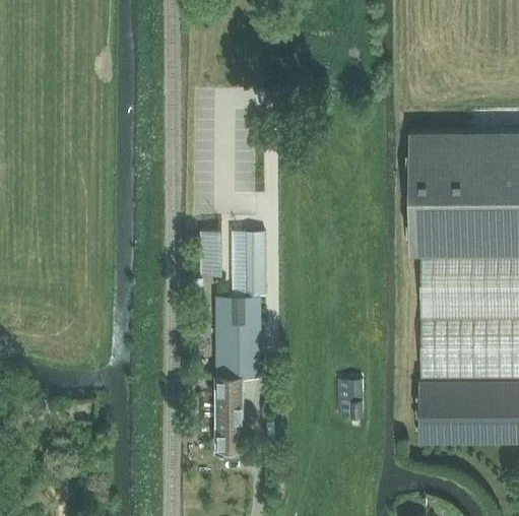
[(420,254),(420,317),(518,317),(518,131),(409,132),(409,254),(420,254)]
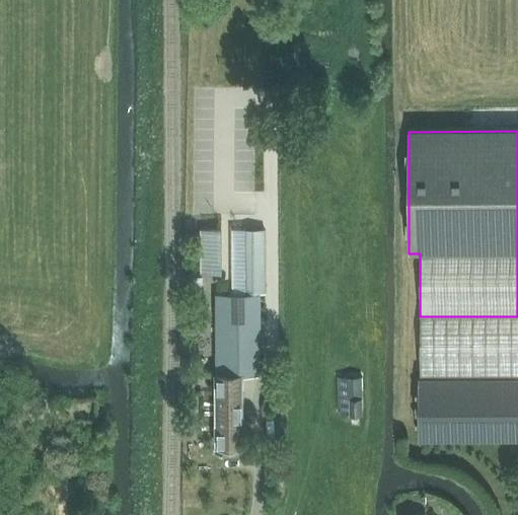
[(214,391),(213,391),(213,435),(214,435),(214,448),(221,448),(221,459),(238,459),(238,448),(238,435),(239,435),(239,391),(238,391),(238,379),(259,379),(257,297),(264,297),(264,256),(264,233),(237,233),(237,256),(238,297),(214,297),(214,391)]
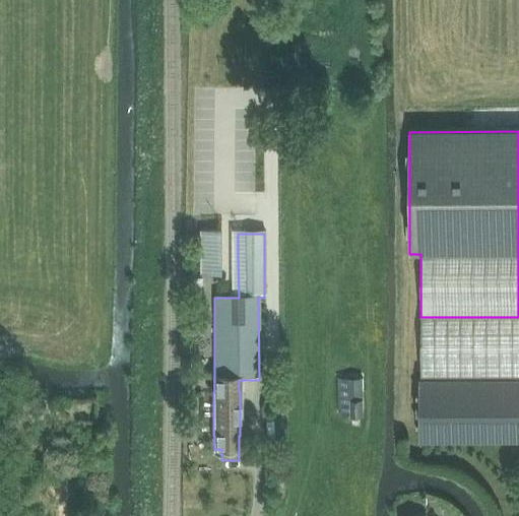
[(518,317),(420,317),(420,381),(418,381),(418,442),(518,441),(518,317)]
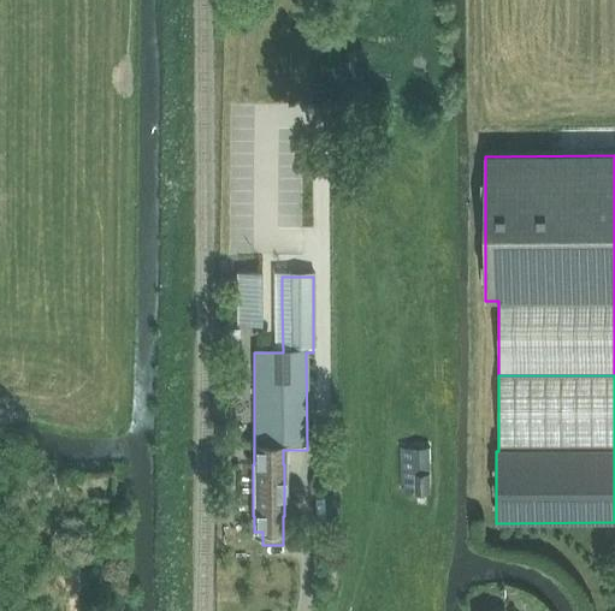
[(412,456),(427,452),(424,435),(408,439),(412,456)]
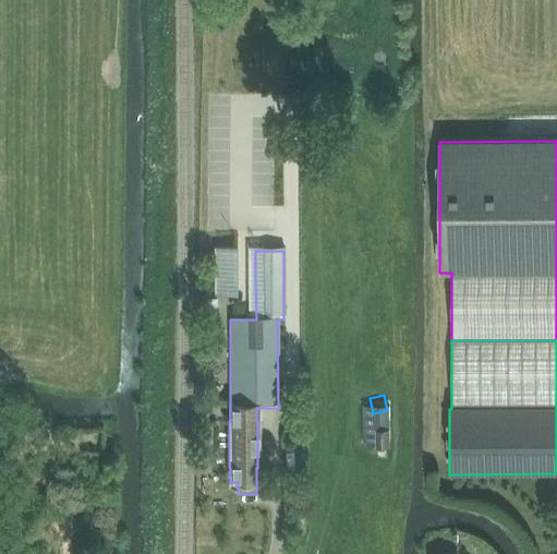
[(388,432),(375,432),(375,449),(388,449),(388,432)]
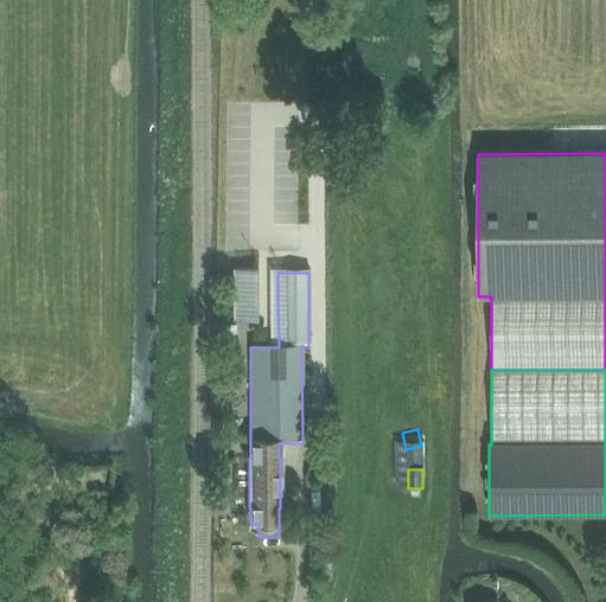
All buildings are outlined.
